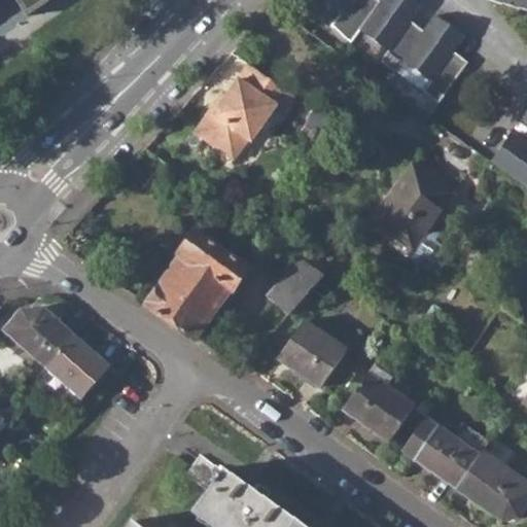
[(21,0),(31,12),(48,0),(21,0)]
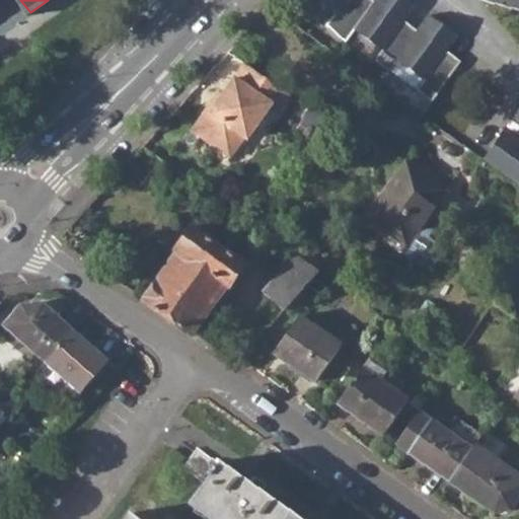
[(320,0),(336,13),(326,22),(346,41),(355,27),(374,0),(320,0)]
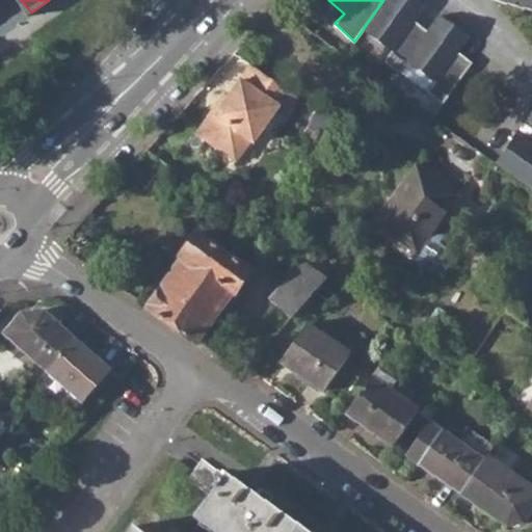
[(383,0),(364,28),(394,50),(386,60),(401,72),(408,60),(429,31),(416,21),(427,4),(421,0),(383,0)]
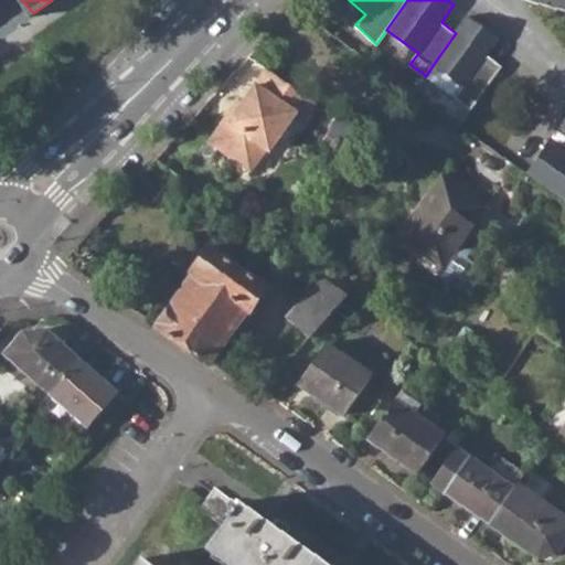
[(564,0),(525,0),(564,11),(564,0)]
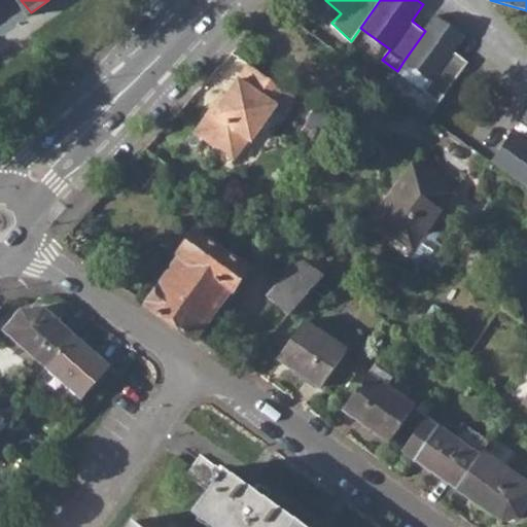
[(425,31),(405,60),(430,79),(423,91),(440,102),(468,61),(454,50),(465,35),(437,14),(425,31)]
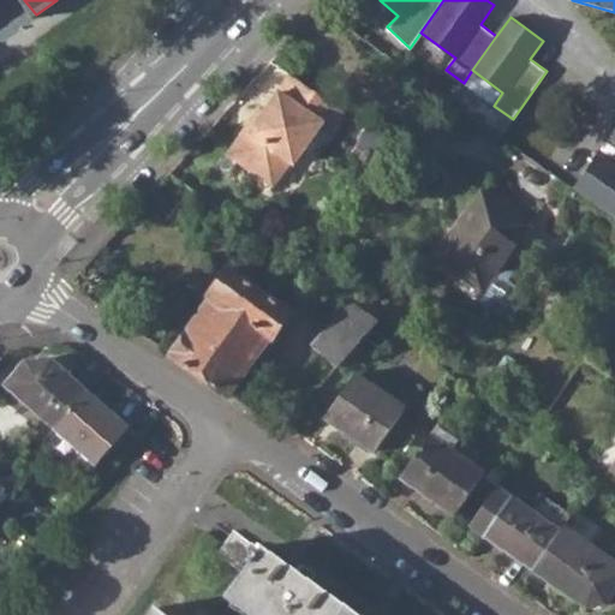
[(345,108),(293,71),(267,106),(252,126),(248,123),(228,149),(273,181),(291,157),(294,160),(323,120),(333,126),(345,108)]
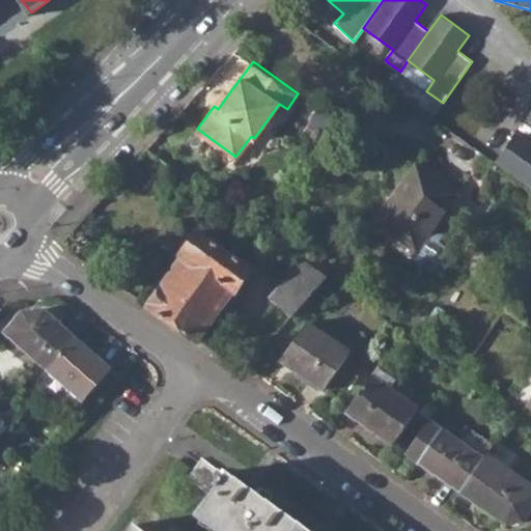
[(218,109),(230,91),(226,88),(214,106),(218,109)]
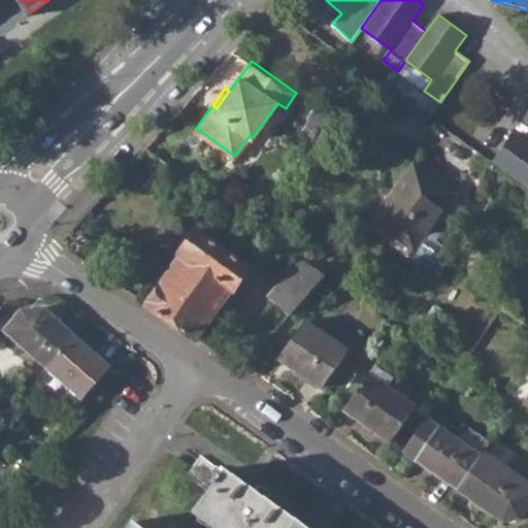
[(493,162),(527,188),(527,143),(514,133),(493,162)]
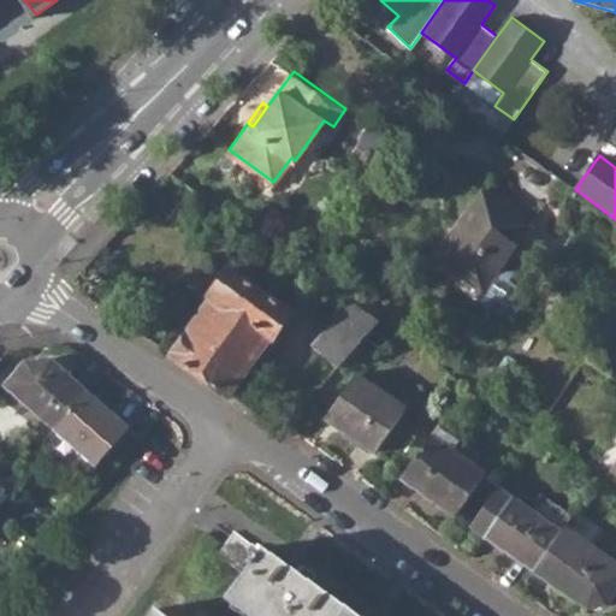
[(437,259),(485,294),(503,267),(534,224),(485,190),(437,259)]
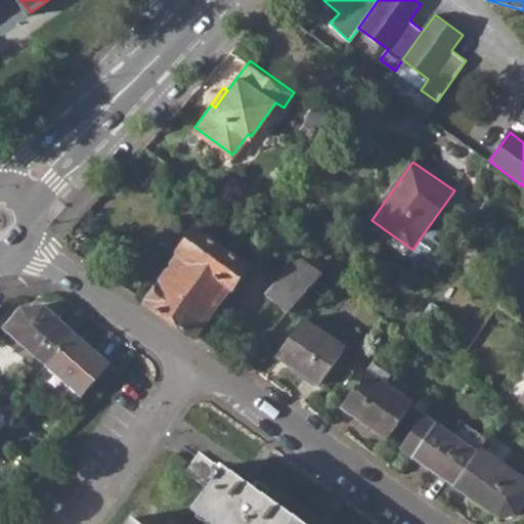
[(428,227),(412,250),(409,254),(418,260),(423,253),(433,260),(442,247),(432,239),(437,232),(428,227)]
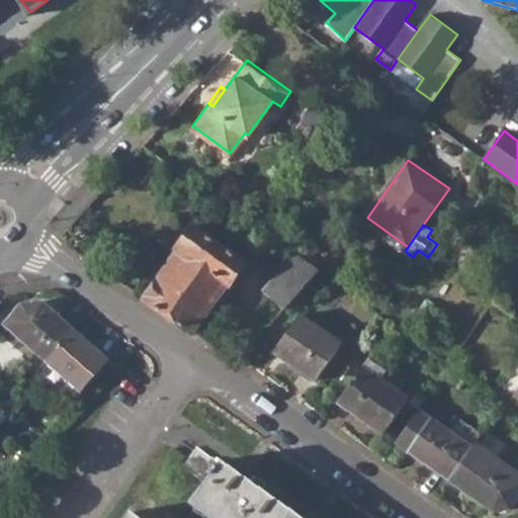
[(145,300),(193,334),(228,284),(230,285),(246,263),(195,227),(178,249),(181,251),(145,300)]
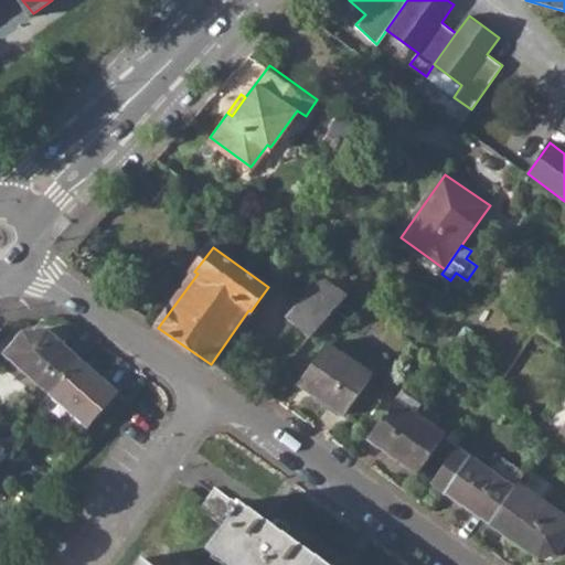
[(289,318),(311,338),(349,296),(323,277),(301,301),(304,304),(289,318)]
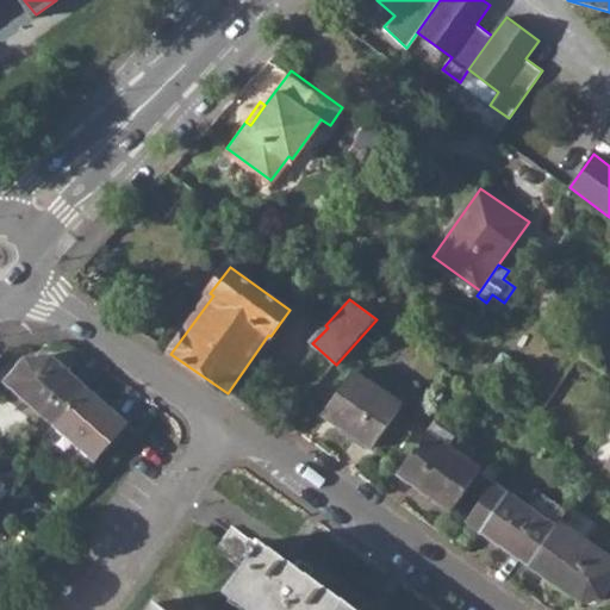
[(5,381),(55,425),(87,388),(68,372),(51,358),(26,359),(5,381)]
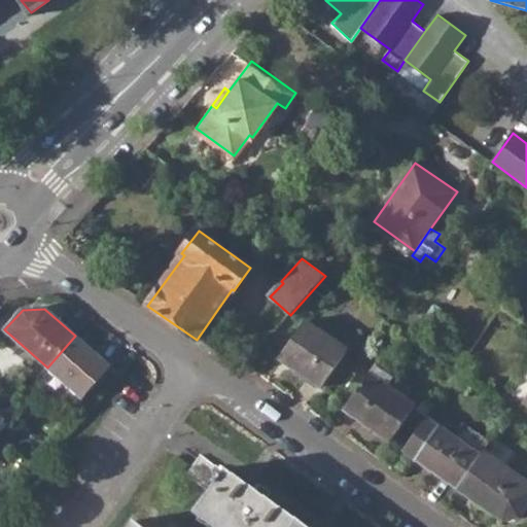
[(280,359),(321,387),(348,350),(306,320),(280,359)]
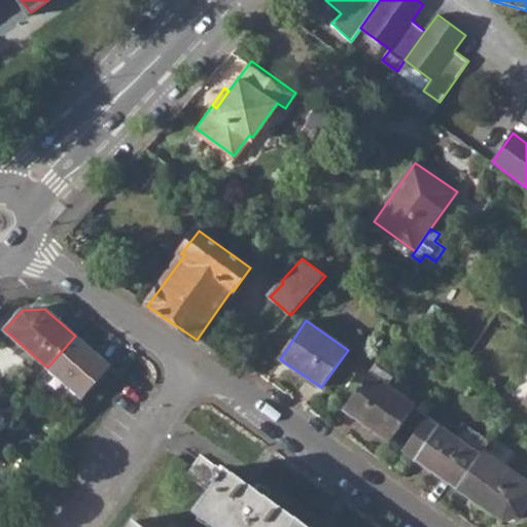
[(47,367),(82,398),(110,365),(91,349),(75,336),(47,367)]
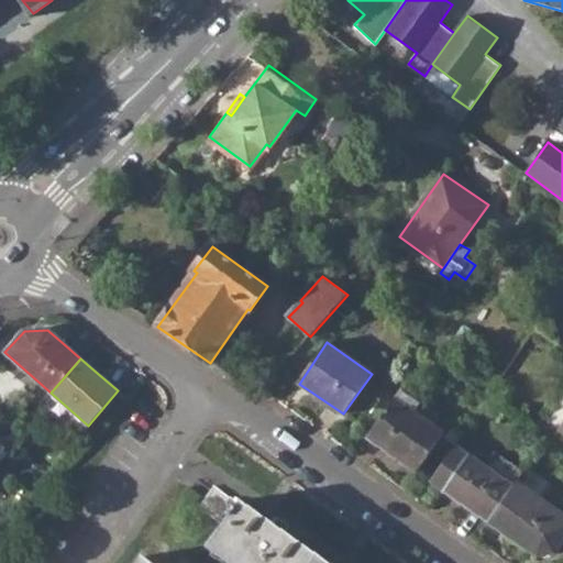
[(367,438),(417,473),(444,433),(414,412),(417,408),(398,394),(367,438)]
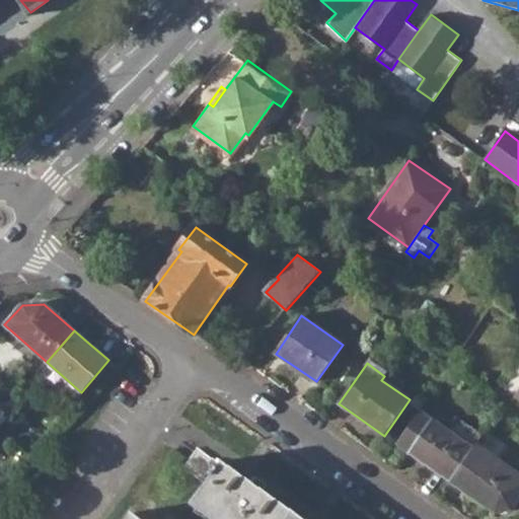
[(451,483),(474,448),(448,431),(432,420),(420,411),(396,444),(451,483)]
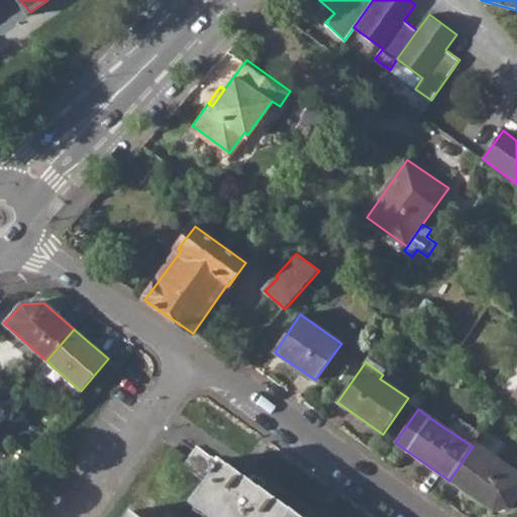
[(446,429),(473,446),(476,442),(482,433),(455,416),(446,429)]
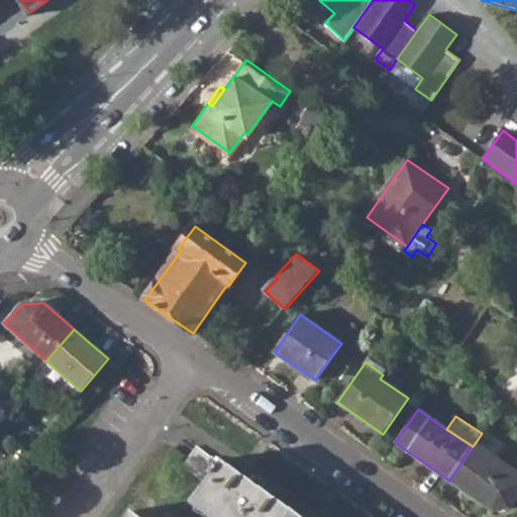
[(449,481),(493,512),(509,509),(516,497),(516,471),(476,442),(473,446),(449,481)]
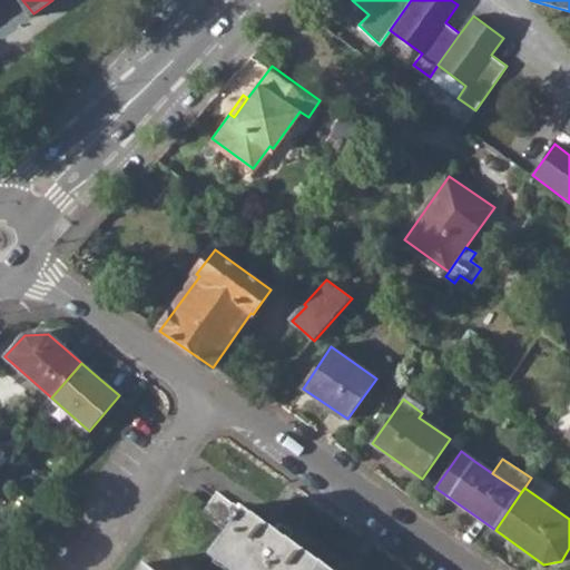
[(212,553),(234,569),(334,569),(290,538),(293,532),(282,523),(278,530),(245,507),(243,510),(217,492),(202,513),(227,532),(212,553)]
